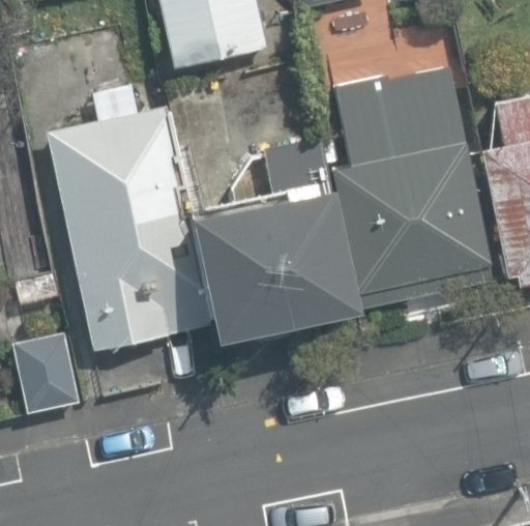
[(155,0),(172,70),(266,49),(254,0),(155,0)]
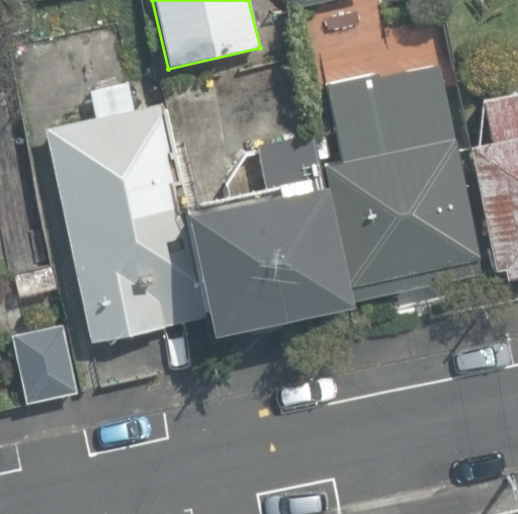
[(290,0),(293,10),(339,0),(290,0)]
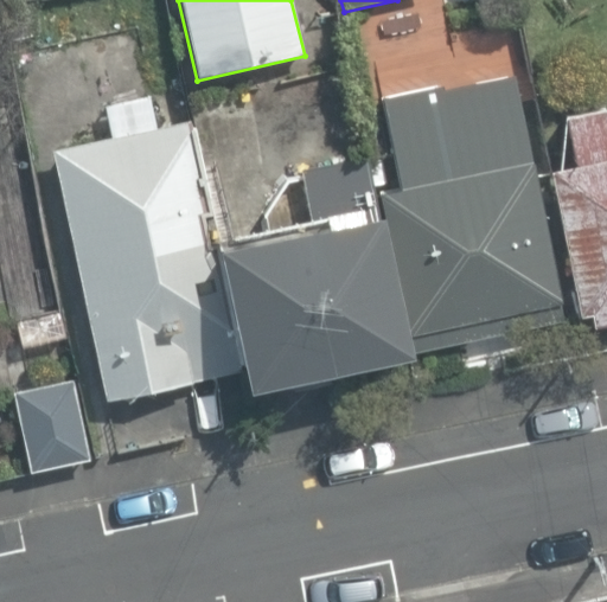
[(413,335),(416,351),(562,319),(560,305),(563,303),(515,76),(446,91),(445,87),(384,100),(403,189),(382,192),(413,335)]
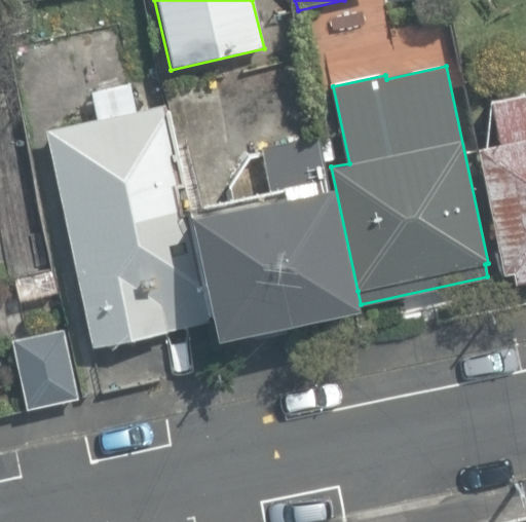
[(135,113),(128,85),(91,92),(98,122),(46,133),(90,347),(210,323),(164,107),(135,113)]
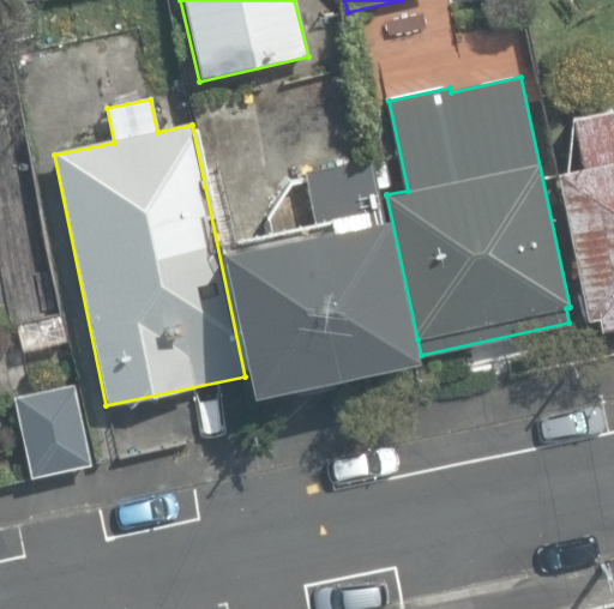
[(600,319),(602,330),(613,327),(613,110),(576,119),(585,167),(559,172),(589,319),(600,317),(600,319)]
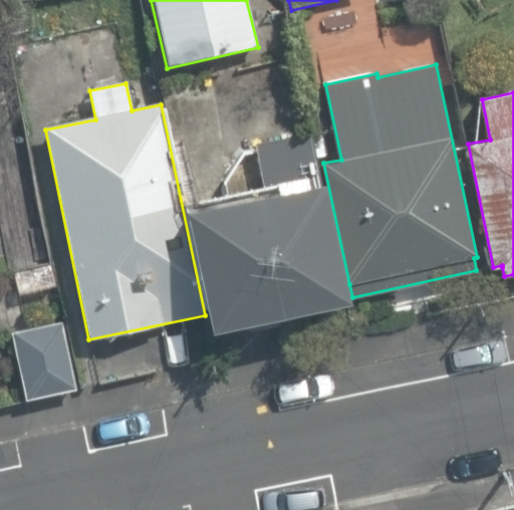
[(189,210),(214,327),(348,299),(323,181),(319,182),(309,134),(256,145),(267,194),(189,210)]
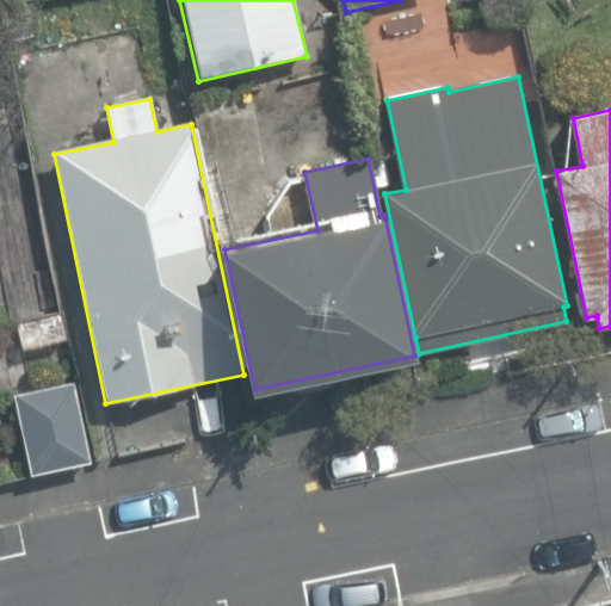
[(38,345),(67,338),(61,315),(32,322),(38,345)]
